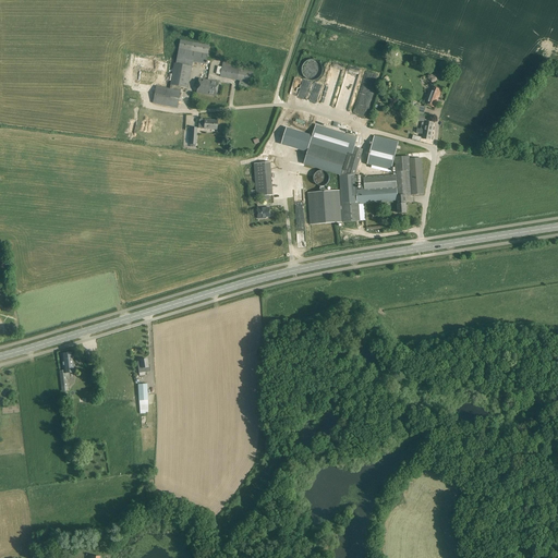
[(178,108),(180,91),(181,86),(187,87),(192,68),(193,62),(206,65),(209,45),(180,40),(176,62),(174,62),(170,84),(169,88),(156,86),(153,104),(178,108)]
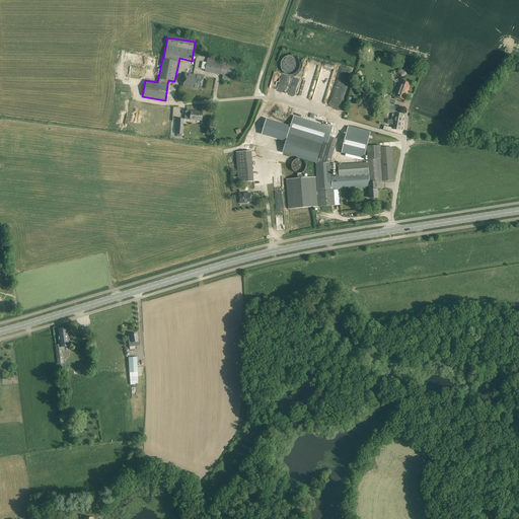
[(222,80),(229,81),(230,77),(233,78),(235,67),(215,63),(216,59),(208,57),(205,71),(223,75),(222,80)]
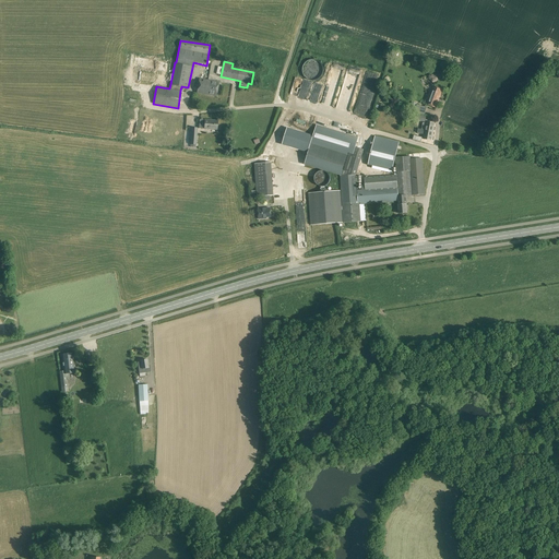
[(216,97),(219,82),(199,79),(197,93),(216,97)]
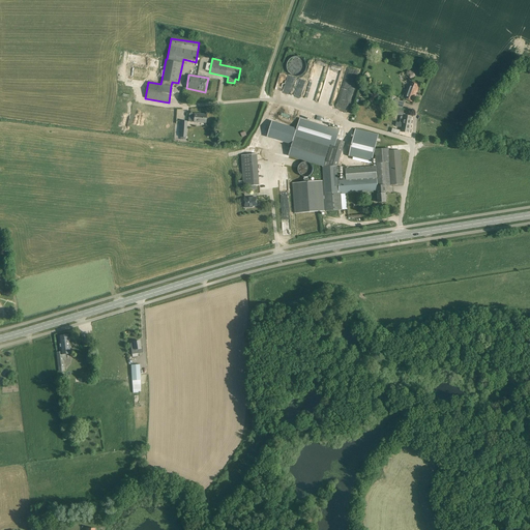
[(413,102),(419,85),(411,82),(404,98),(413,102)]
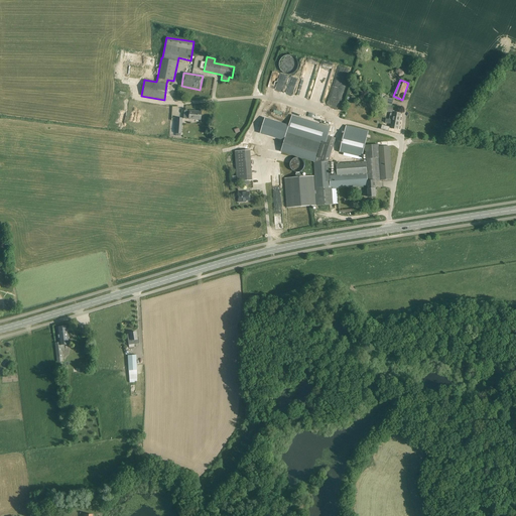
[(385,97),(383,104),(392,106),(394,99),(385,97)]
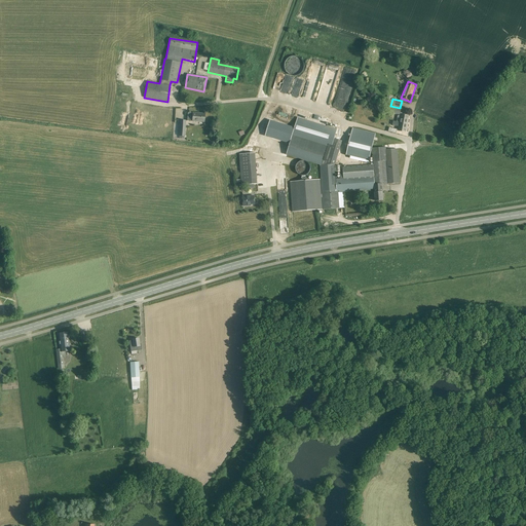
[(204,122),(204,114),(188,113),(187,121),(204,122)]
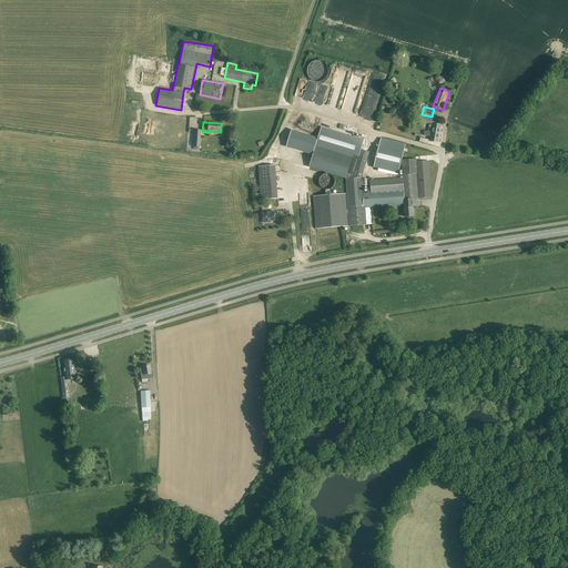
[(291,154),(301,125),(292,122),(290,129),(293,130),(292,132),(291,134),(294,135),(293,138),(292,138),(286,153),(291,154)]
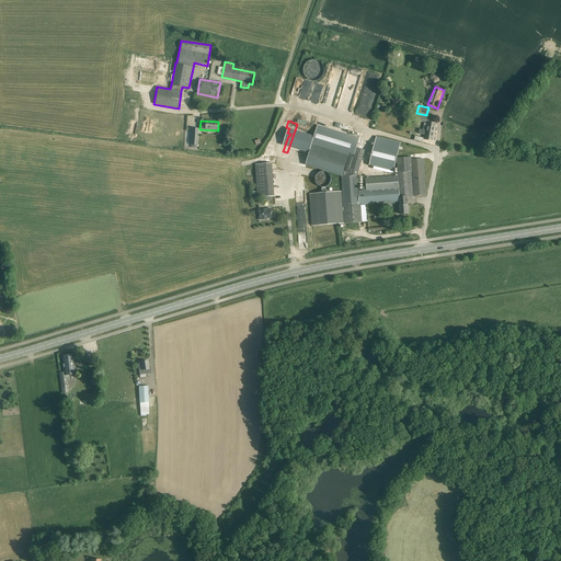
[(426,130),(435,132),(436,124),(428,123),(424,123),(423,129),(424,129),(427,129),(426,130)]
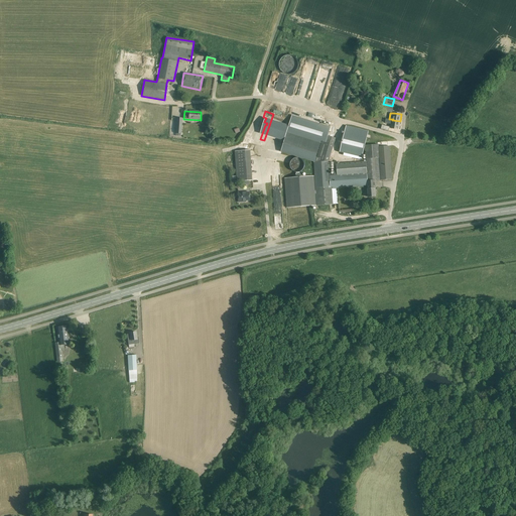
[(280,152),(314,162),(319,147),(321,141),(326,143),(321,155),(330,158),(336,138),(328,136),(331,127),(327,126),(292,116),(285,136),(280,152)]
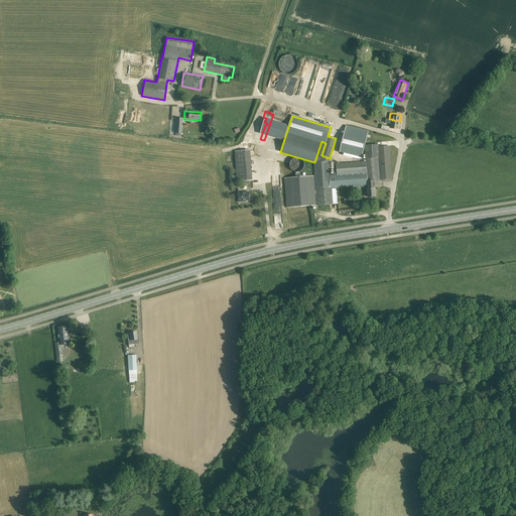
[(400,121),(389,120),(386,119),(385,123),(390,124),(391,121),(392,122),(391,128),(398,130),(400,121)]
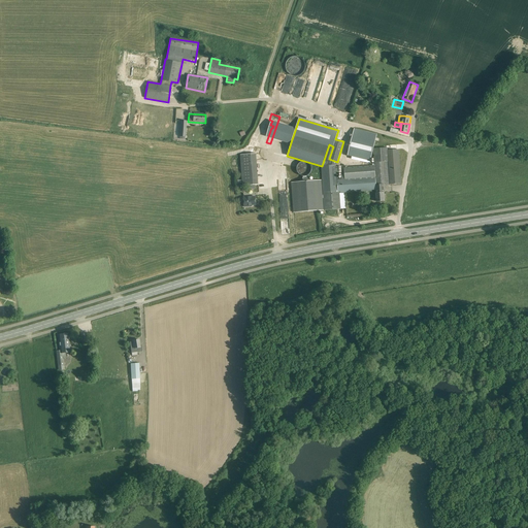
[(348,156),(370,162),(376,134),(354,129),(348,156)]
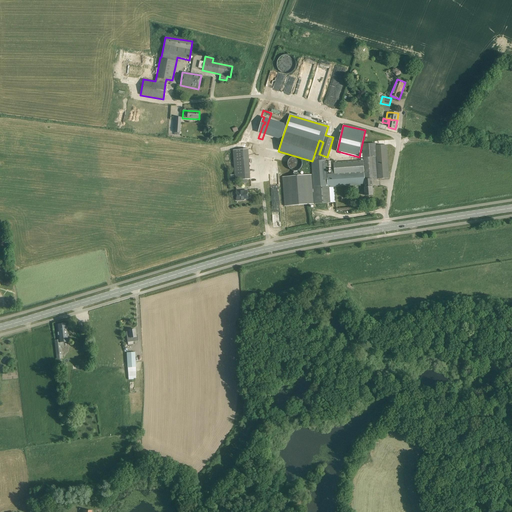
[(365,195),(366,196),(373,195),(372,180),(389,178),(386,145),(375,146),(375,143),(362,144),(363,160),(355,161),(334,163),(335,174),(327,174),(327,160),(312,161),(314,187),(313,187),(314,204),(331,203),(330,188),(353,186),(353,189),(358,188),(358,186),(365,185),(365,191),(363,191),(362,192),(363,195),(364,196),(365,195)]
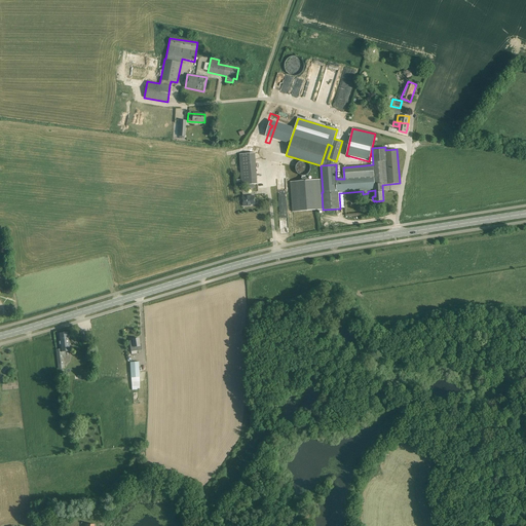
[(256,153),(239,154),(241,185),(258,184),(256,153)]
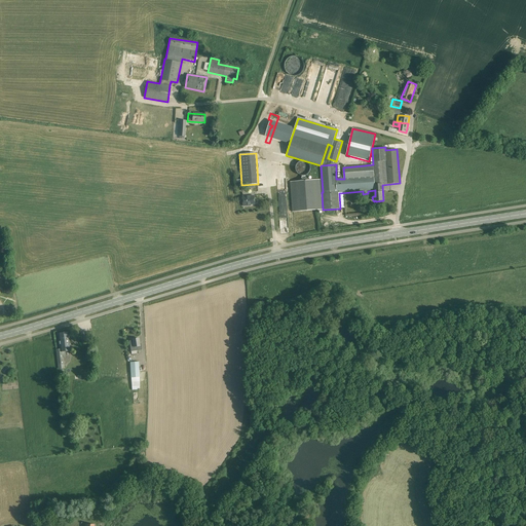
[(323,210),(321,180),(290,182),(292,212),(323,210)]
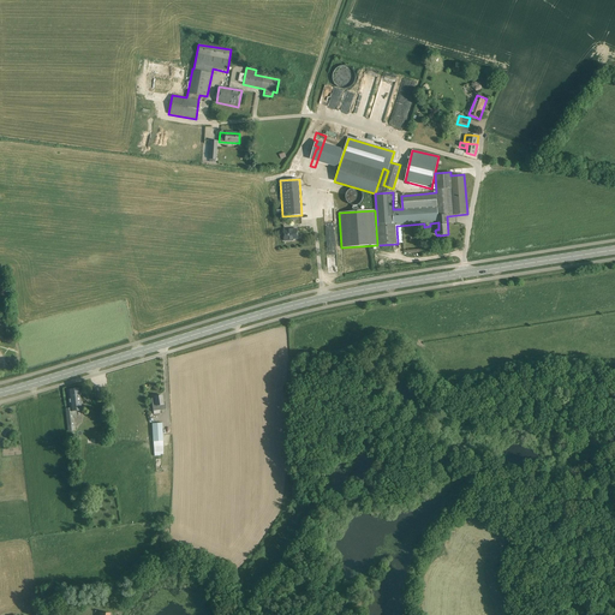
[(298,239),(298,230),(284,231),(285,242),(290,240),(290,239),(298,239)]
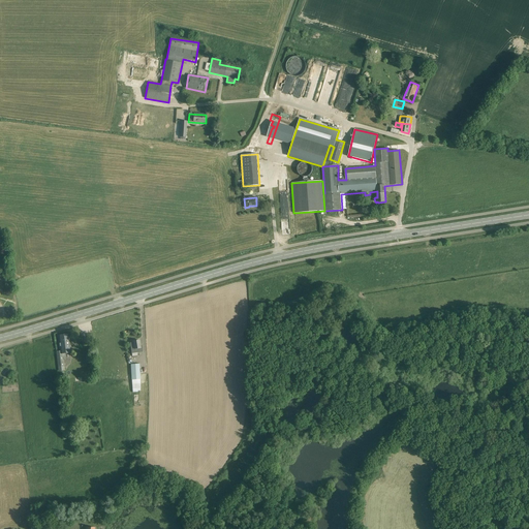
[(85,334),(81,334),(83,343),(90,341),(88,333),(85,334)]
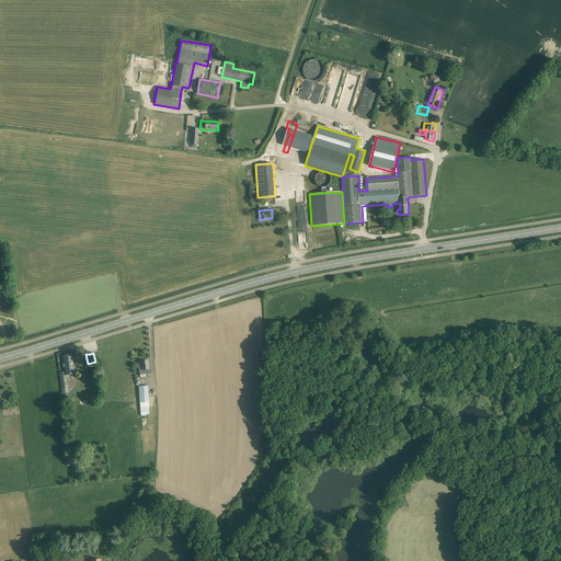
[(67,390),(67,389),(68,389),(68,381),(70,381),(69,375),(75,374),(72,355),(61,356),(64,371),(59,373),(61,391),(67,390)]
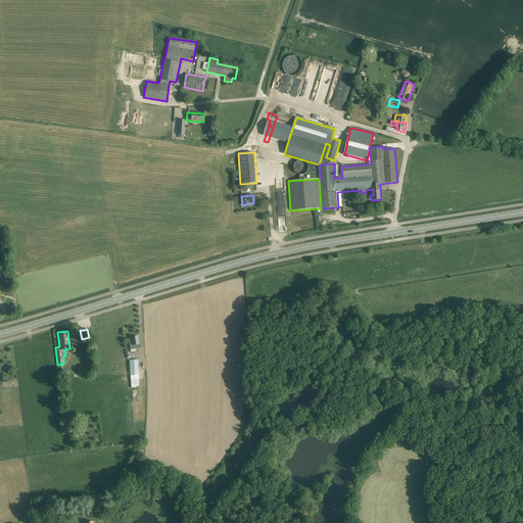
[(138,336),(131,337),(132,338),(129,339),(131,349),(141,348),(140,341),(138,341),(138,336)]
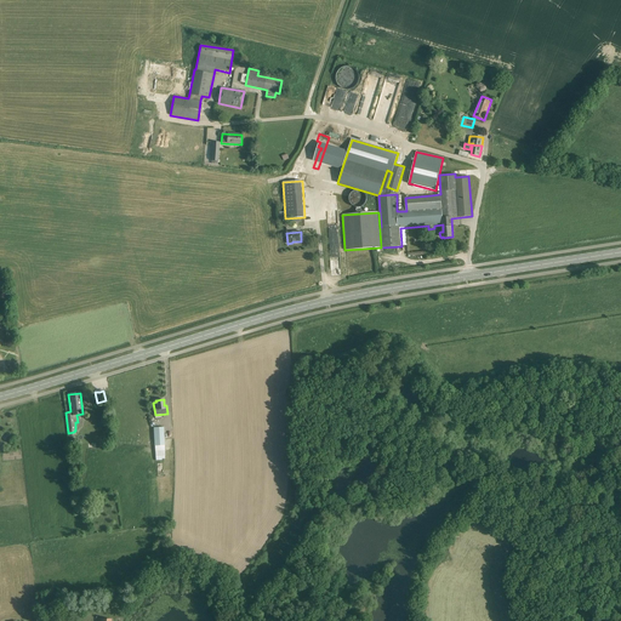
[(164,428),(154,428),(155,446),(165,446),(164,428)]
